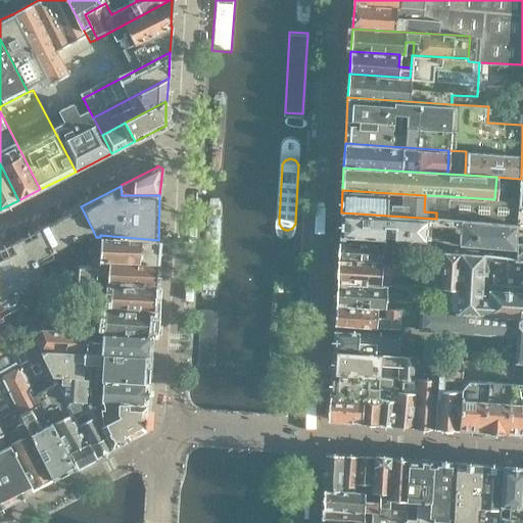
[(517,224),(518,205),(518,201),(494,199),(448,196),(446,220),(517,224)]
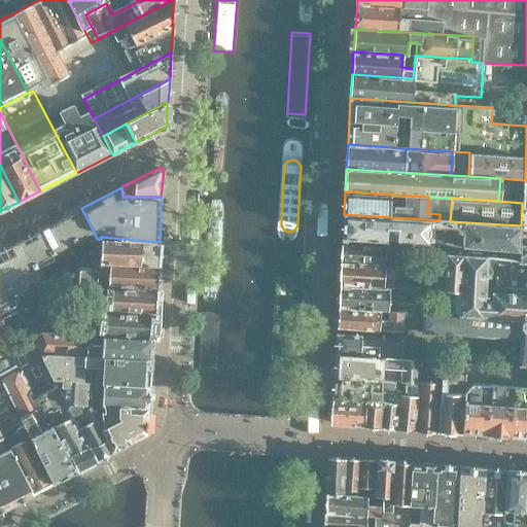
[(36,262),(94,233),(81,208),(24,238),(36,262)]
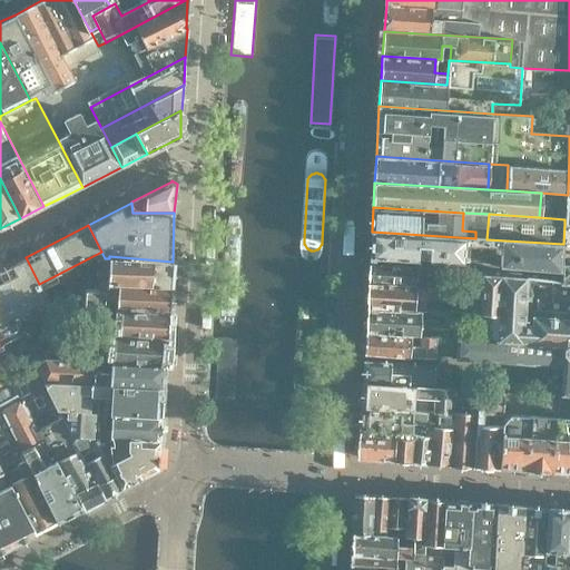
[(487,239),(475,238),(372,232),(370,258),(416,261),(416,249),(430,251),(429,262),(471,264),(500,267),(561,272),(562,266),(563,244),(487,239)]
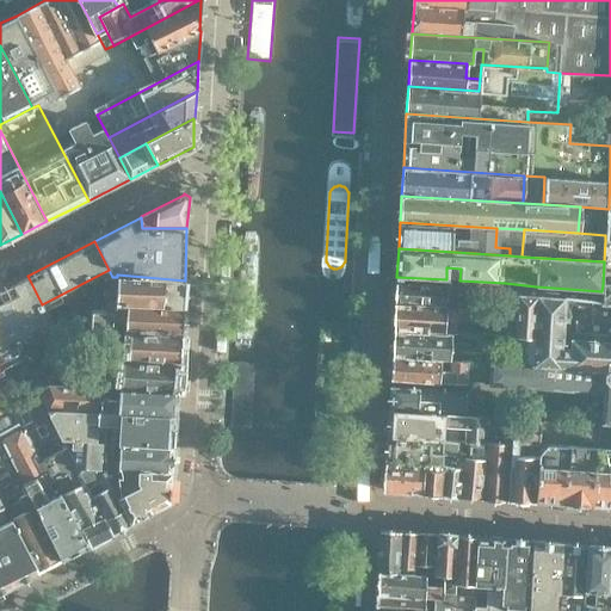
[(183,308),(185,281),(117,275),(117,277),(115,303),(183,308)]
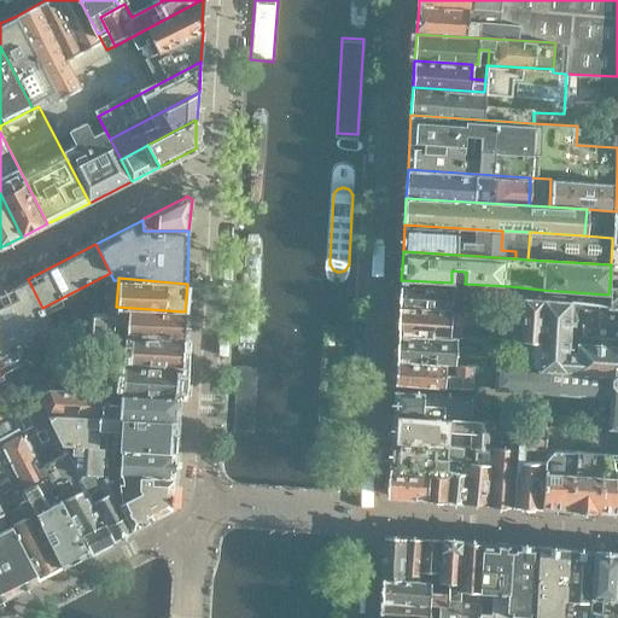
[(0,359),(54,331),(42,308),(28,279),(0,292),(0,359)]
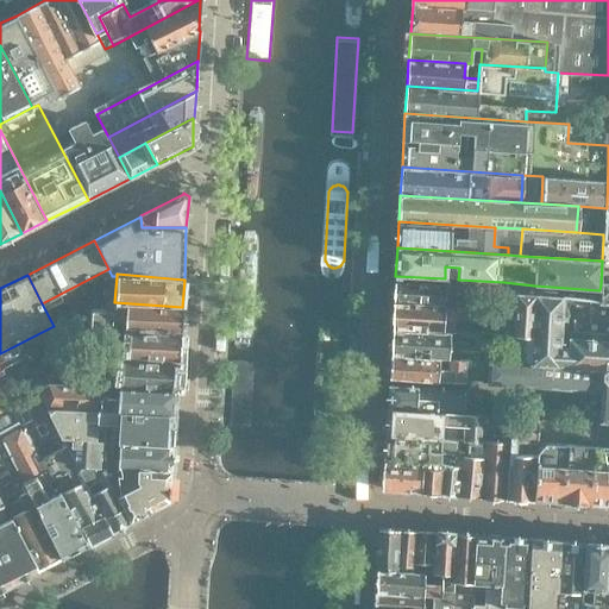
[(444,311),(445,286),(395,282),(393,308),(444,311)]
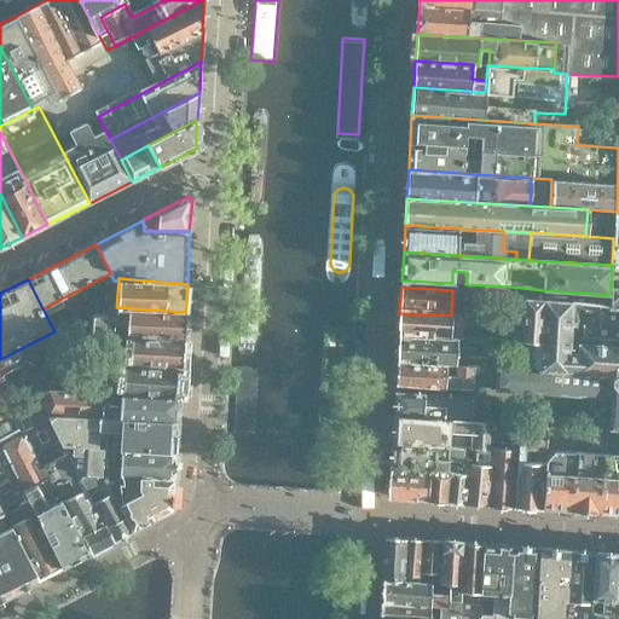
[(618,289),(611,289),(609,295),(608,308),(618,308),(618,347),(578,345),(576,371),(567,371),(571,302),(524,299),(521,343),(539,343),(538,370),(537,374),(613,379),(613,388),(618,388),(618,289)]
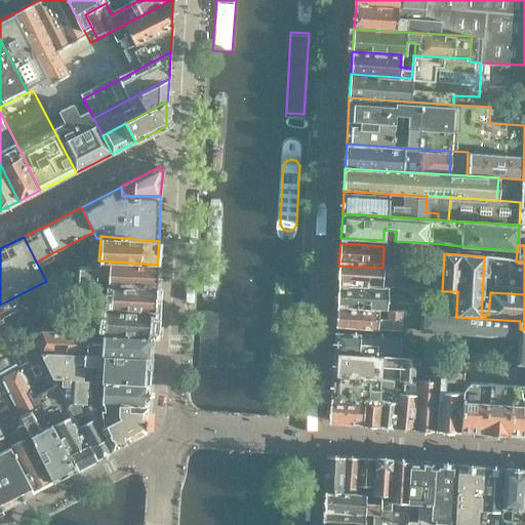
[(155,288),(157,265),(98,260),(90,259),(89,265),(78,264),(76,281),(78,281),(96,283),(96,273),(108,274),(107,284),(155,288)]
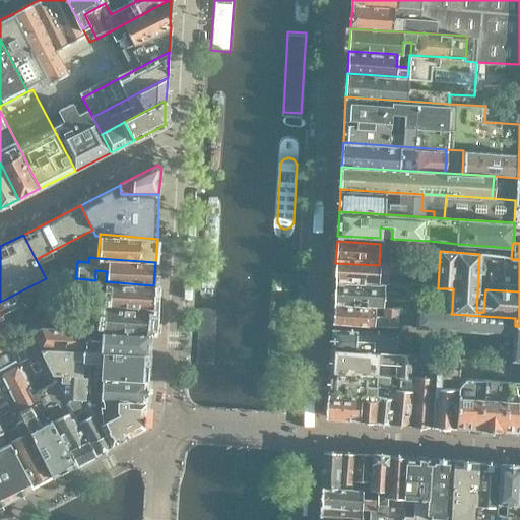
[(378,277),(379,265),(335,263),(334,281),(393,285),(402,285),(402,278),(378,277)]
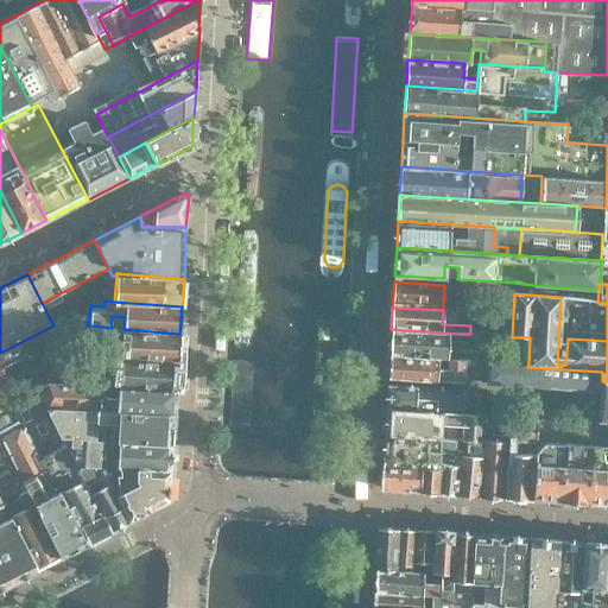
[(315,412),(336,412),(341,317),(318,317),(315,412)]
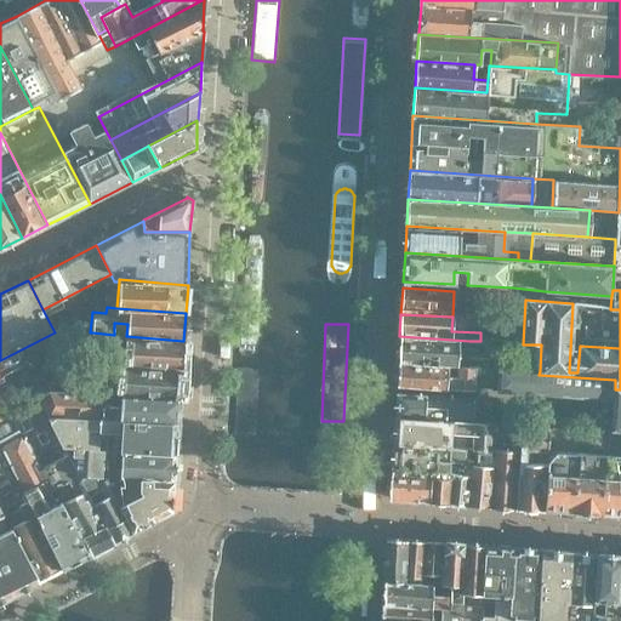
[(182,369),(183,341),(126,336),(114,335),(92,332),(90,360),(182,369)]
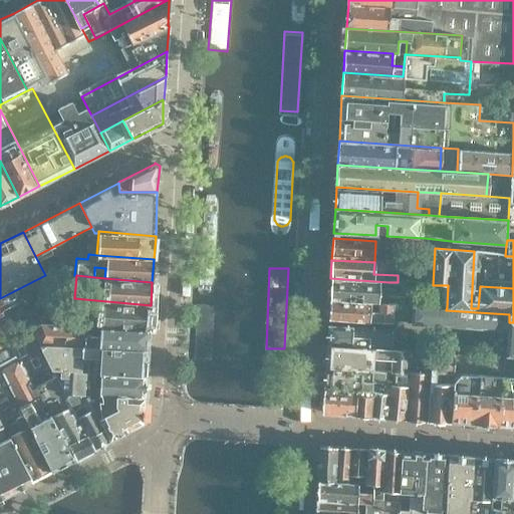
[(376,303),(377,288),(388,289),(389,282),(330,278),(329,300),(372,302),(376,303)]
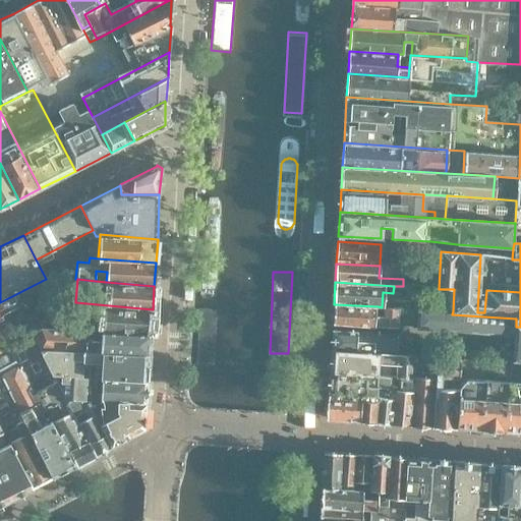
[(196,364),(215,364),(216,298),(196,297),(196,364)]
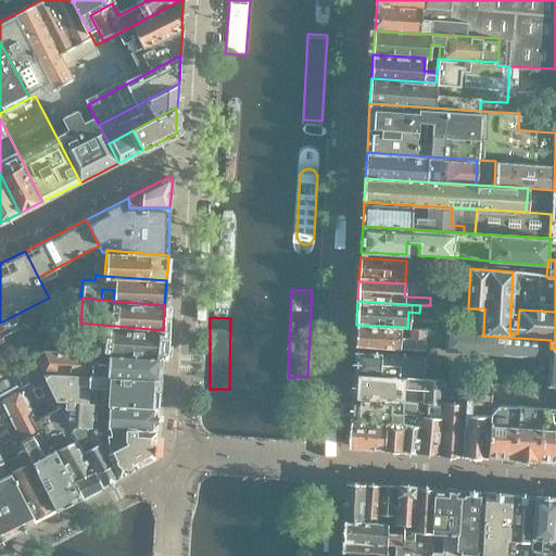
[(161,355),(162,336),(163,330),(80,323),(72,321),(70,348),(161,355)]
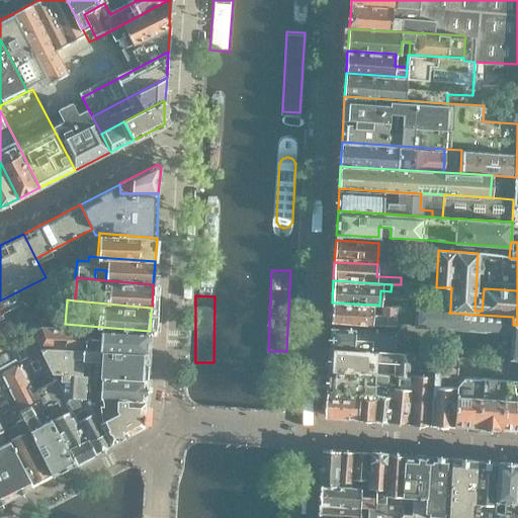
[(374,315),(375,305),(332,303),(331,321),(395,325),(396,307),(383,306),(382,316),(374,315)]
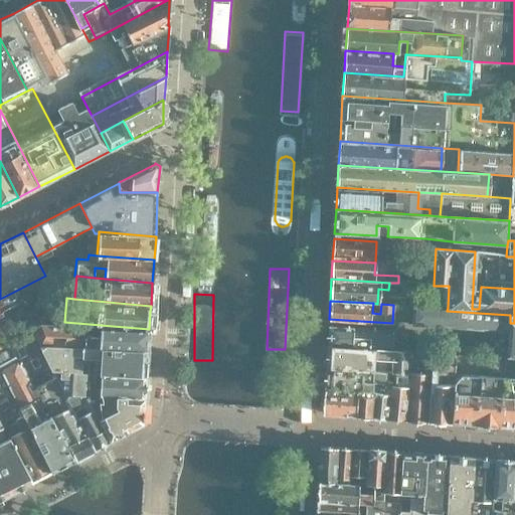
[(514,323),(510,323),(510,315),(447,311),(448,308),(411,306),(410,325),(508,332),(507,357),(507,358),(514,358),(514,323)]
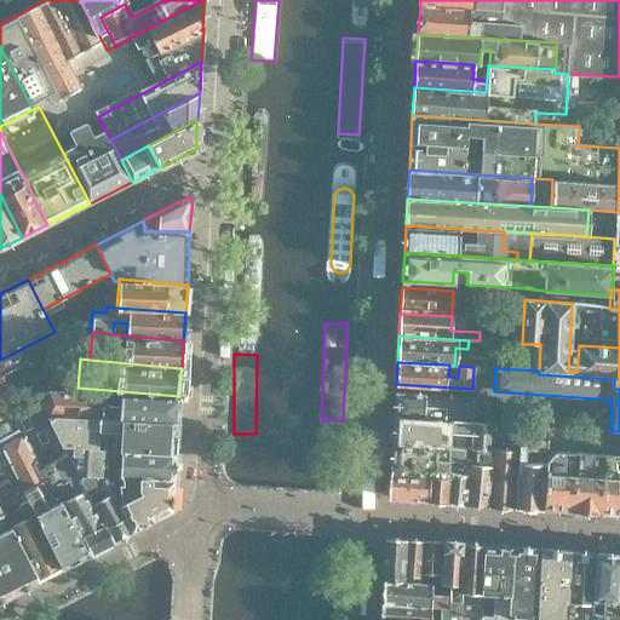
[(178,423),(179,397),(179,396),(78,388),(55,385),(34,397),(44,415),(178,423)]
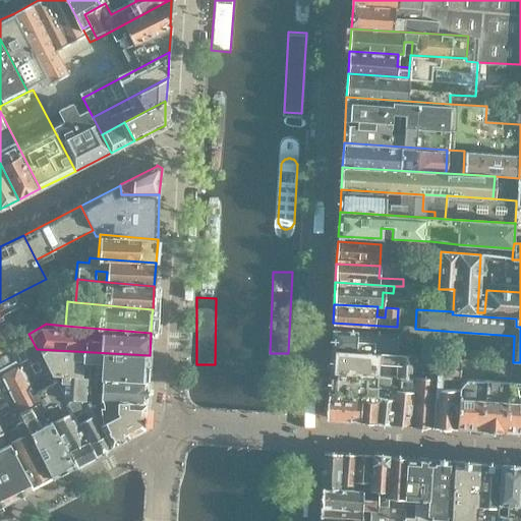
[(397,353),(399,336),(333,331),(332,350),(355,351),(355,350),(397,353)]
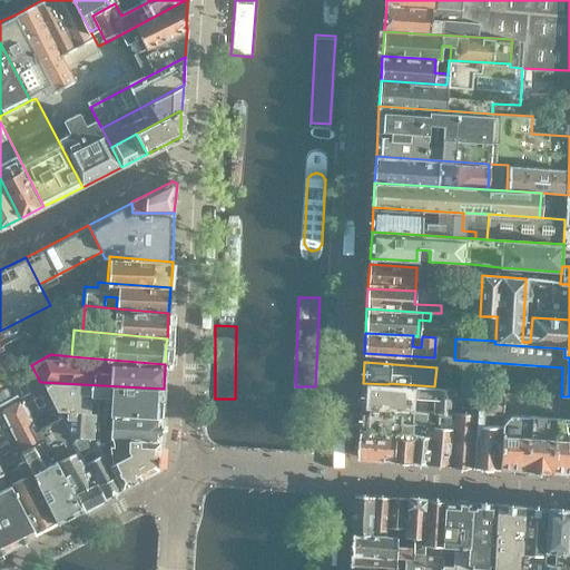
[(105,498),(86,463),(81,455),(70,436),(40,382),(31,365),(8,376),(9,379),(0,383),(0,420),(19,454),(43,441),(81,510),(82,510),(105,498)]
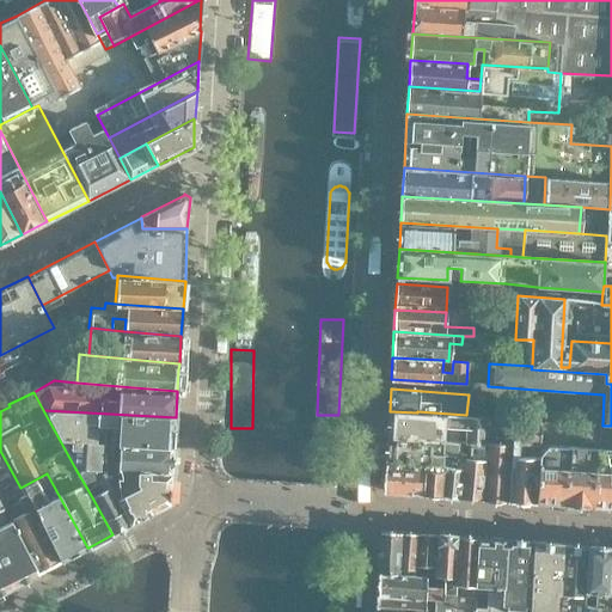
[(169,505),(170,503),(170,502),(170,501),(172,475),(173,447),(176,417),(43,410),(75,469),(104,470),(108,476),(110,475),(112,478),(118,478),(123,496),(117,500),(130,524),(130,525),(159,509),(167,506),(169,505)]
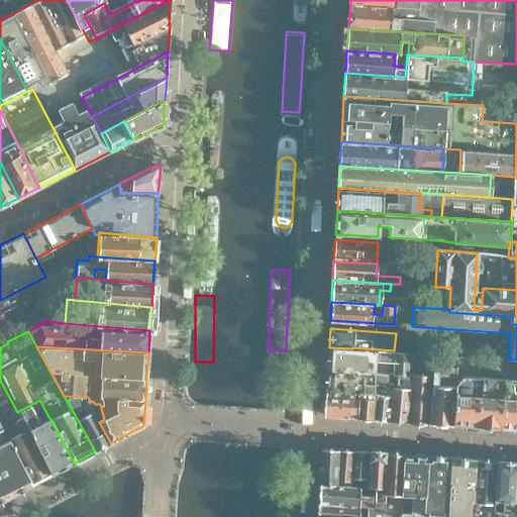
[(409,374),(410,350),(394,350),(352,347),(352,348),(329,347),(328,370),(364,372),(375,373),(375,360),(393,362),(392,373),(397,373),(409,374)]
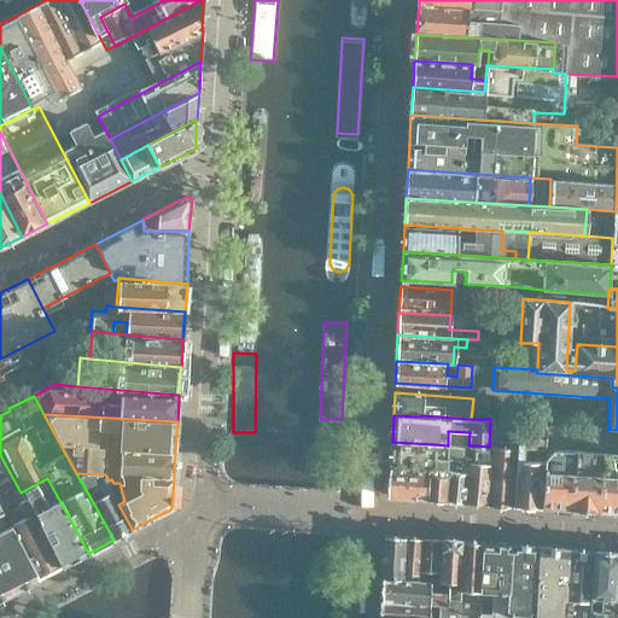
[(513,505),(517,449),(499,448),(500,437),(511,437),(511,420),(490,419),(489,447),(485,503),(512,505),(513,505)]
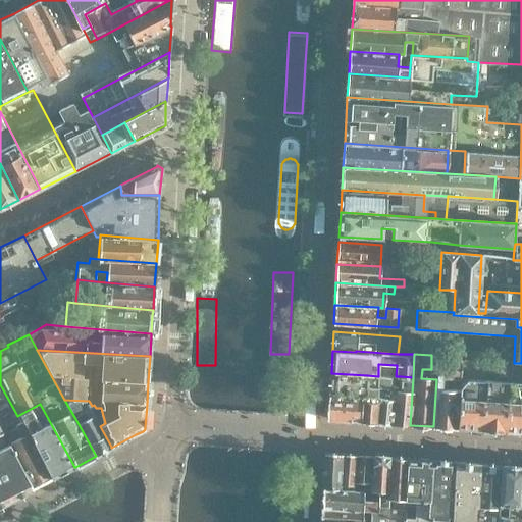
[(457,427),(461,359),(437,358),(436,379),(433,426),(457,427)]
